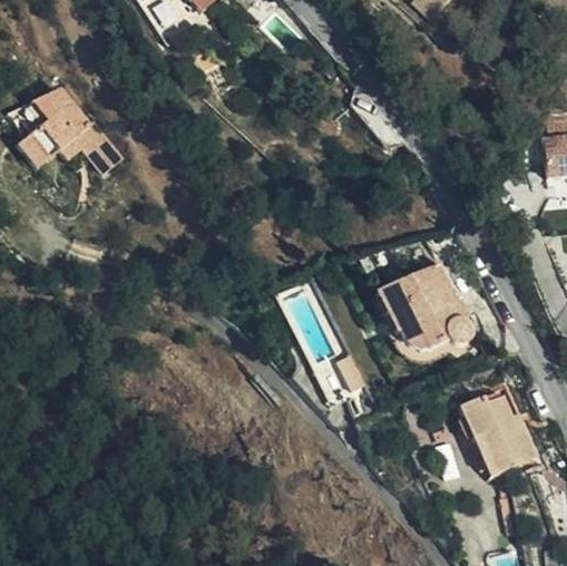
[(193,0),(203,10),(214,0),(193,0)]
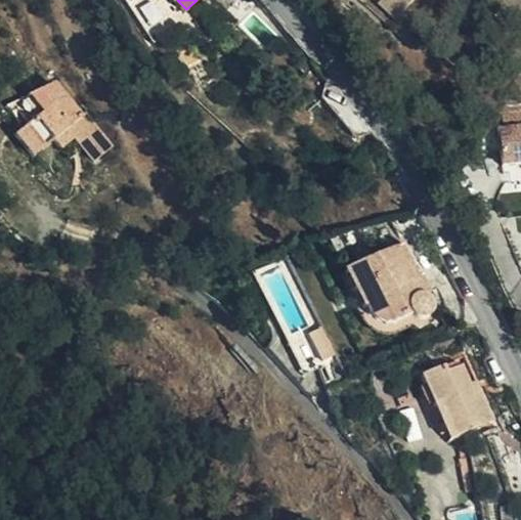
[(397,19),(403,12),(390,0),(384,0),(381,4),(397,19)]
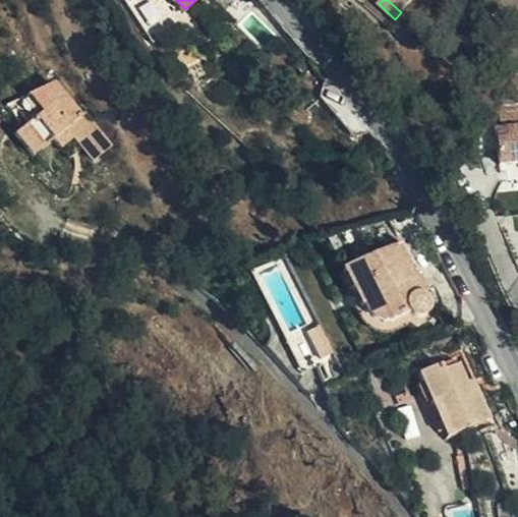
[(388,0),(401,12),(406,6),(398,0),(388,0)]
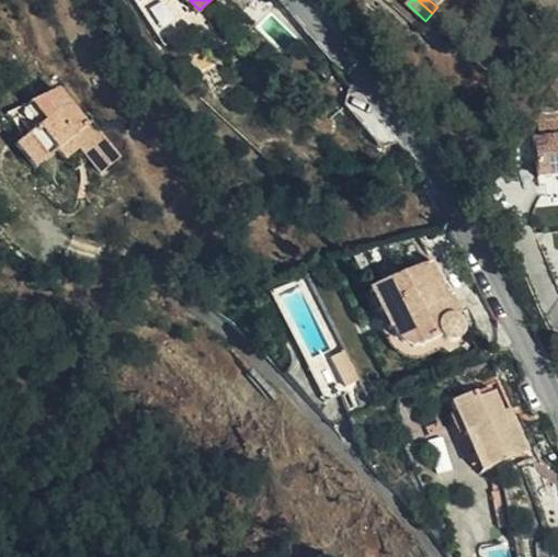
[(73,136),(81,145),(102,171),(122,154),(93,117),(89,120),(60,86),(10,111),(29,133),(18,141),(37,167),(60,148),(73,136)]
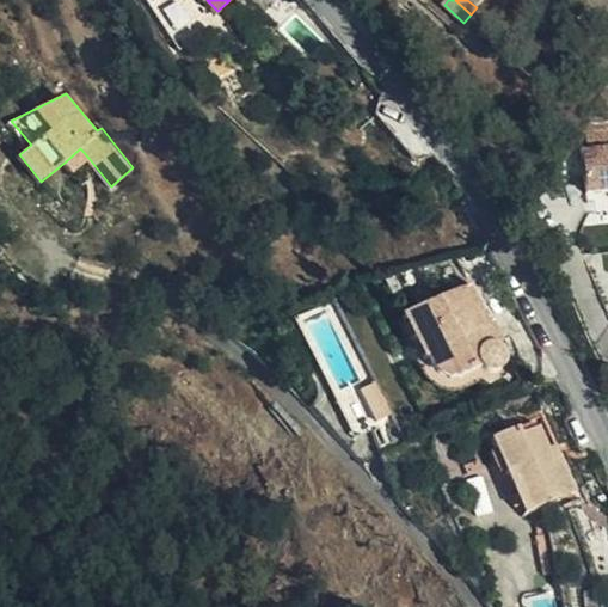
[(75,172),(88,158),(80,148),(66,161),(75,172)]
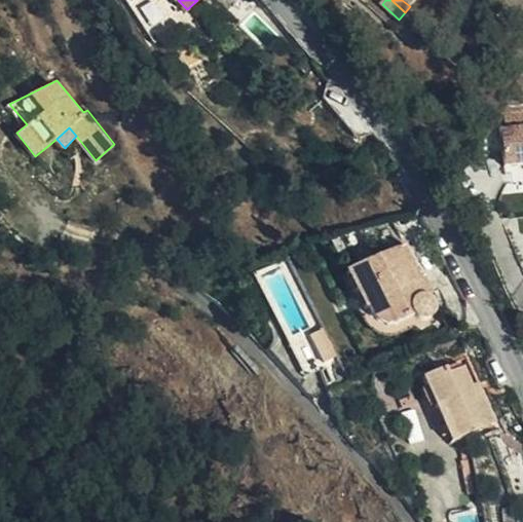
[(508,162),(522,160),(522,127),(503,131),(508,162)]
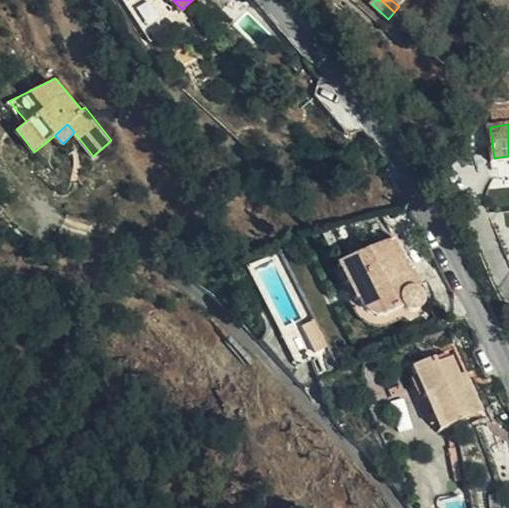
[(370,295),(359,301),(363,311),(368,314),(376,317),(384,316),(404,306),(411,311),(418,309),(423,303),(424,294),(419,284),(421,281),(416,269),(413,271),(395,239),(353,262),(370,295)]
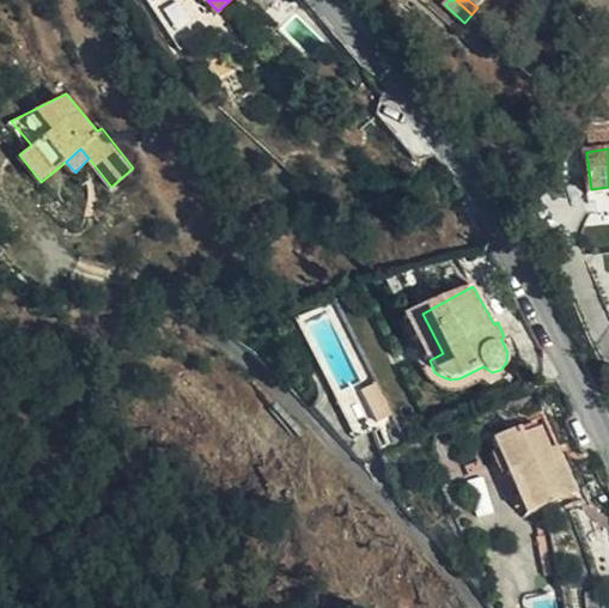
[(408,320),(430,360),(443,353),(422,314),(408,320)]
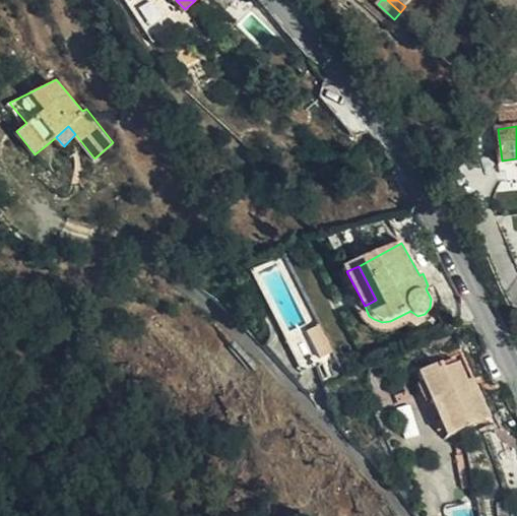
[(315,347),(328,341),(320,324),(307,330),(315,347)]
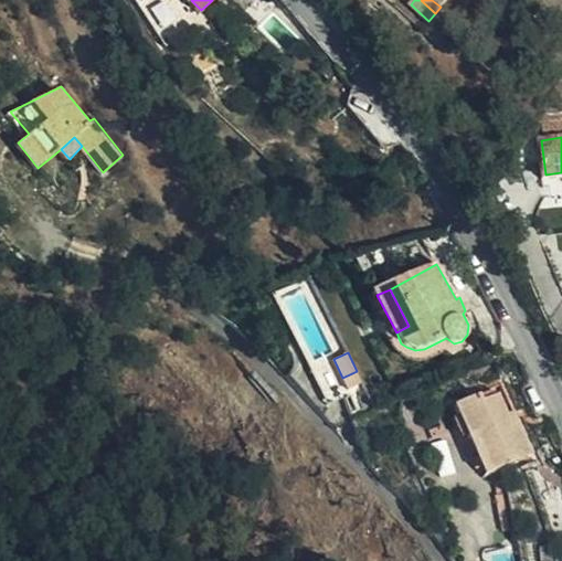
[(362,382),(357,371),(342,378),(348,388),(362,382)]
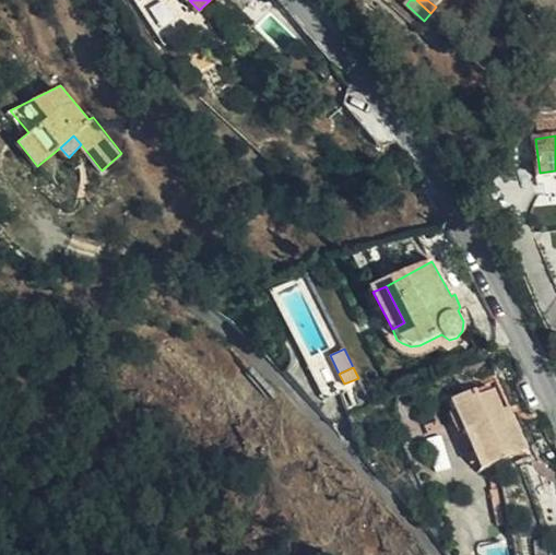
[(508,421),(503,410),(493,390),(475,399),(471,392),(453,401),(466,433),(473,429),(489,465),(529,448),(515,417),(508,421)]
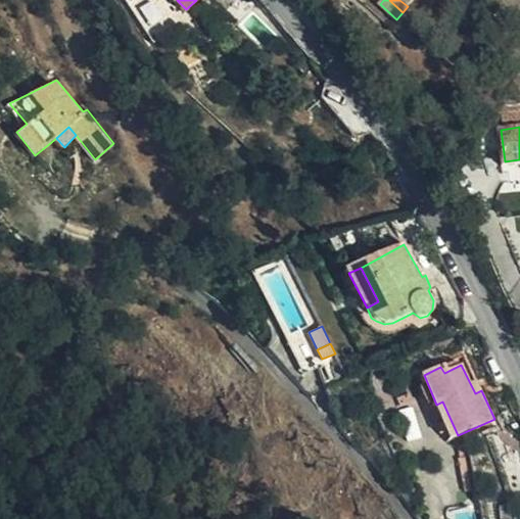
[(477,380),(470,383),(475,393),(481,390),(477,380)]
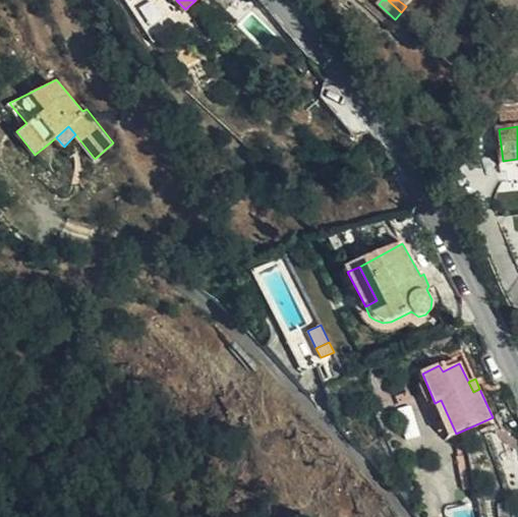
[(401,405),(414,400),(410,390),(397,396),(401,405)]
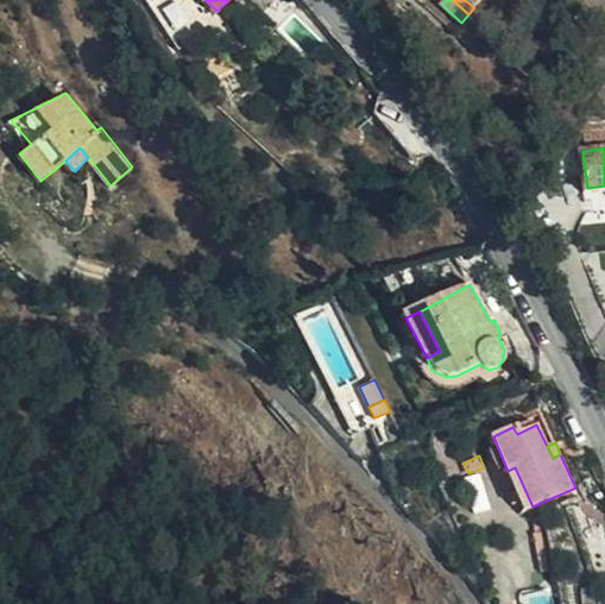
[(515,467),(508,471),(525,510),(533,507),(515,467)]
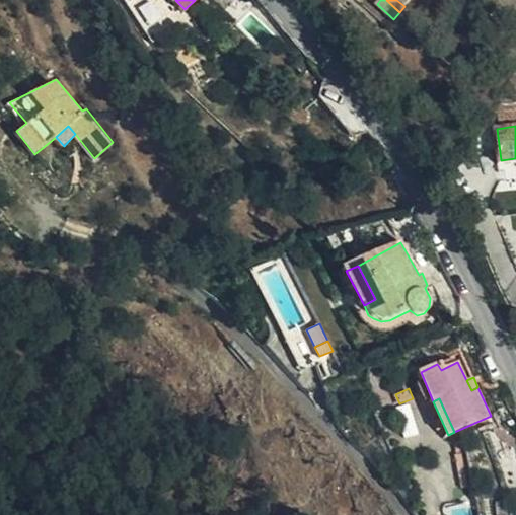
[(460,448),(467,446),(465,438),(458,440),(460,448)]
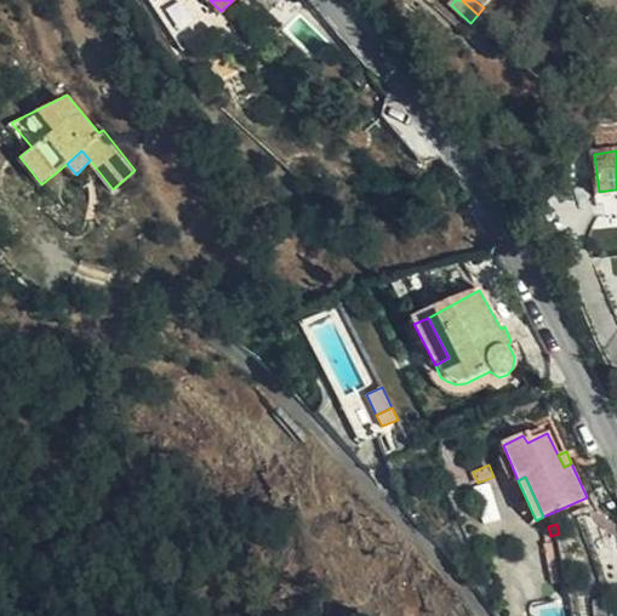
[(567,577),(559,539),(548,543),(555,580),(567,577)]
